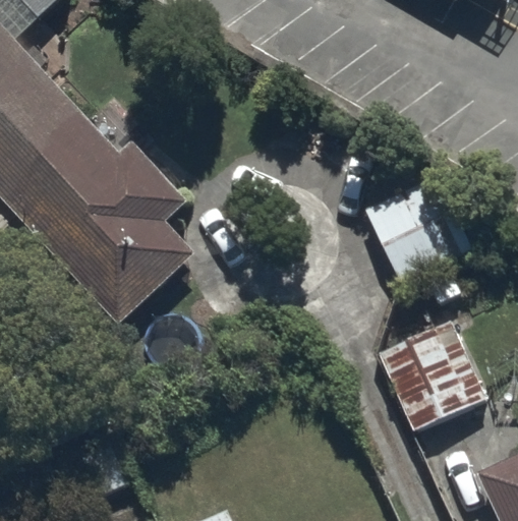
[(131,141),(120,152),(0,18),(0,193),(118,324),(195,255),(165,222),(186,203),(131,141)]
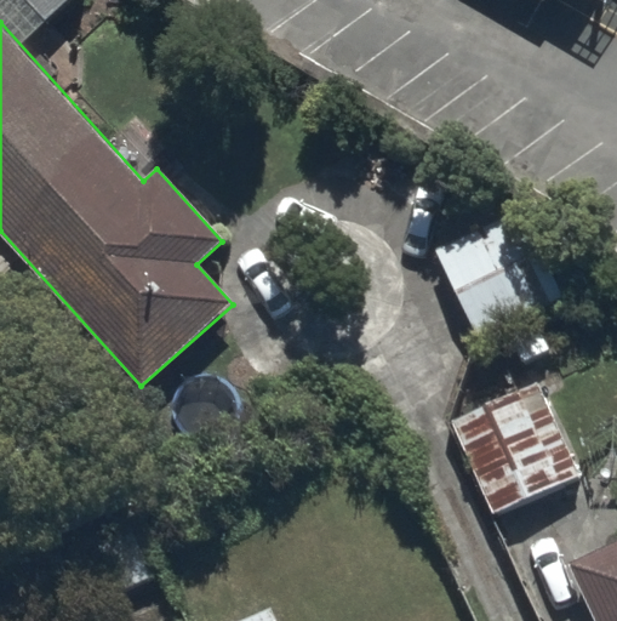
[(520,208),(433,254),(479,340),(566,292),(520,208)]
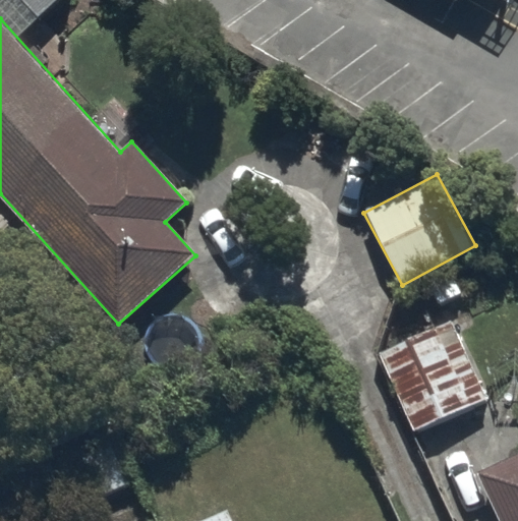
[(450,317),(377,349),(412,430),(485,399),(450,317)]
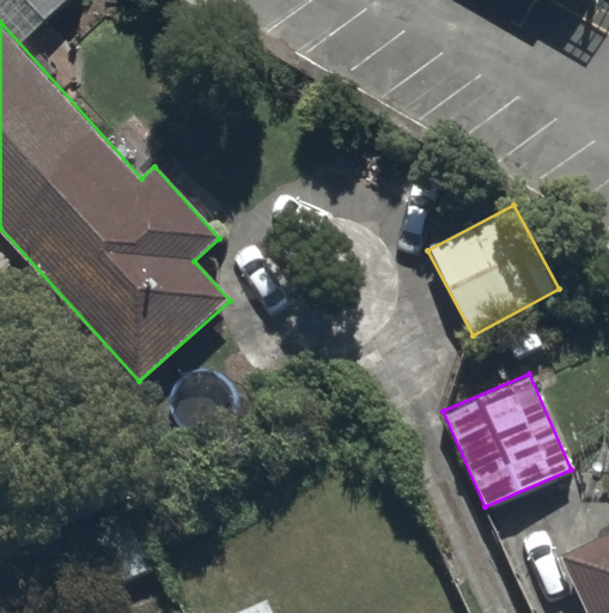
[(608,534),(562,556),(588,612),(608,612),(608,534)]
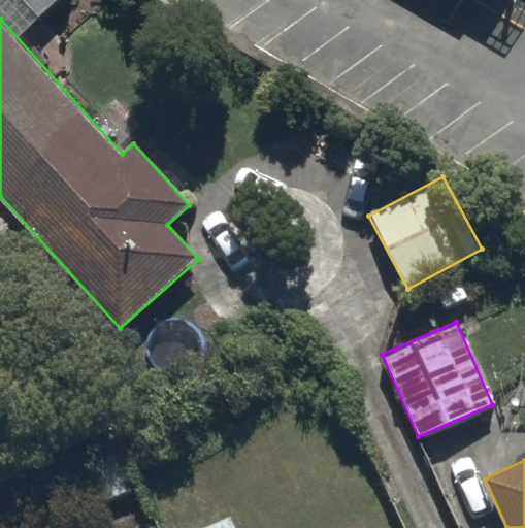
[(237,527),(231,514),(198,527),(237,527)]
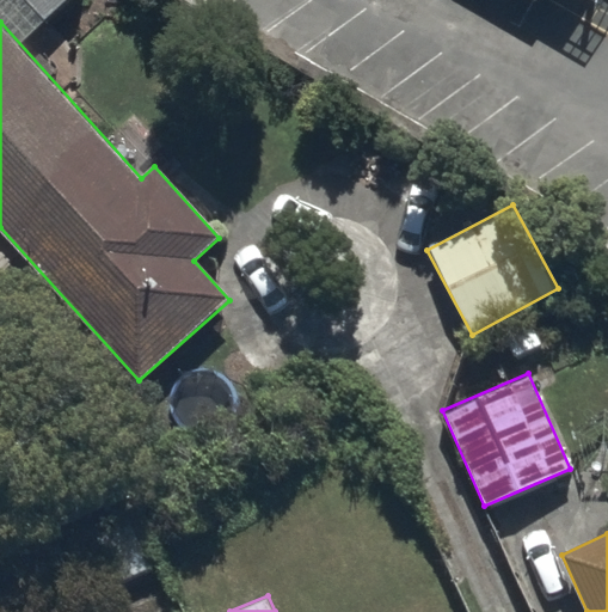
All buildings are outlined.
